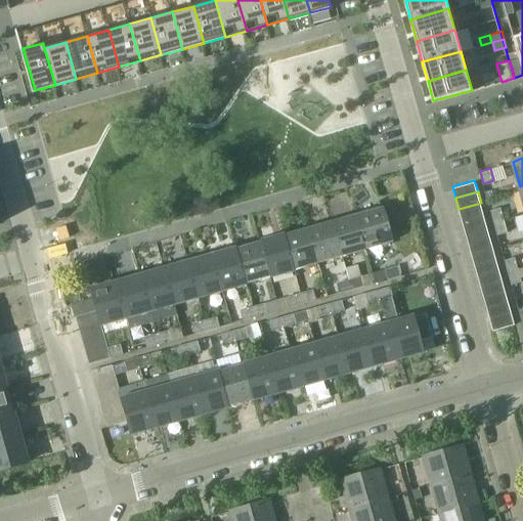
[(459,209),(462,219),(484,213),(481,203),(459,209)]
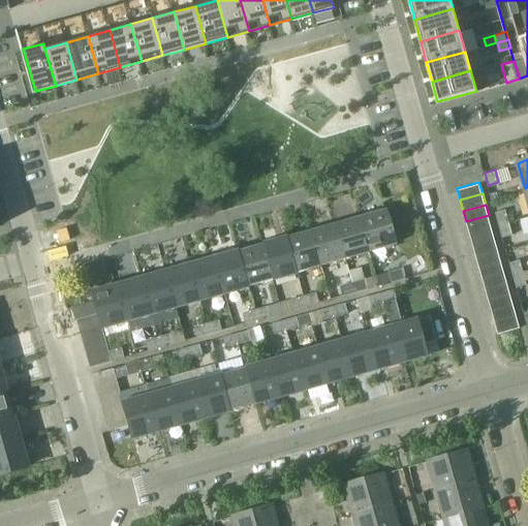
[(361,215),(370,250),(395,243),(385,208),(361,215)]
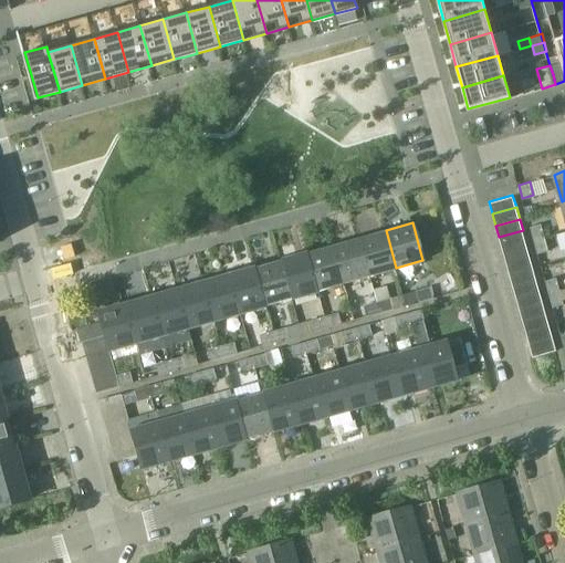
[(541,223),(531,226),(534,239),(544,236),(541,223)]
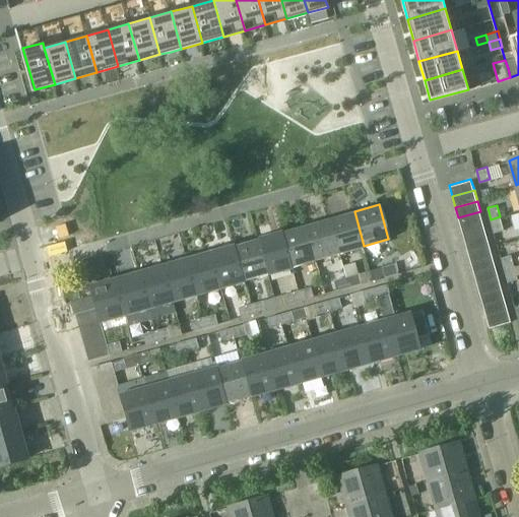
[(354,211),(330,218),(339,252),(364,246),(354,211)]
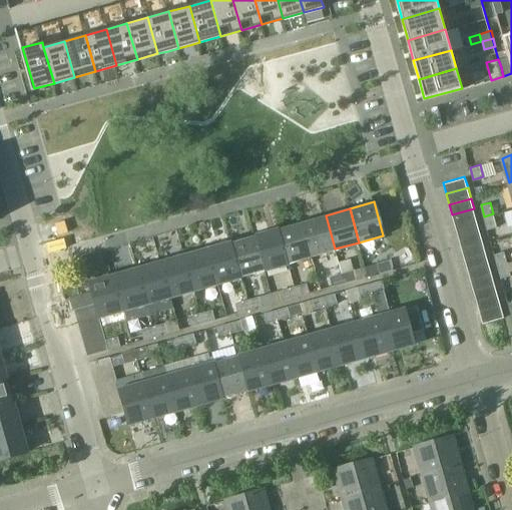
[(455,225),(477,219),(474,208),(452,214),(455,225)]
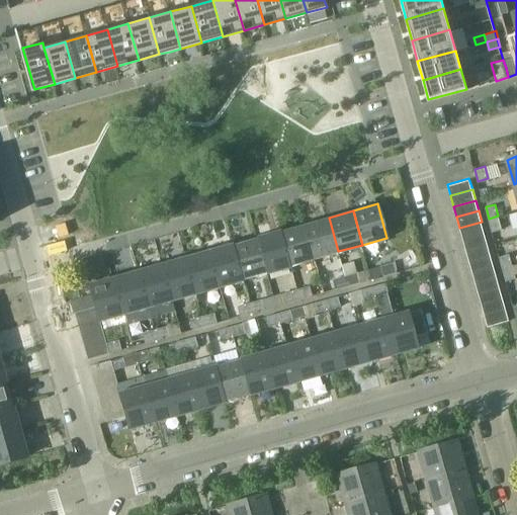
[(502,228),(498,216),(489,219),(492,231),(502,228)]
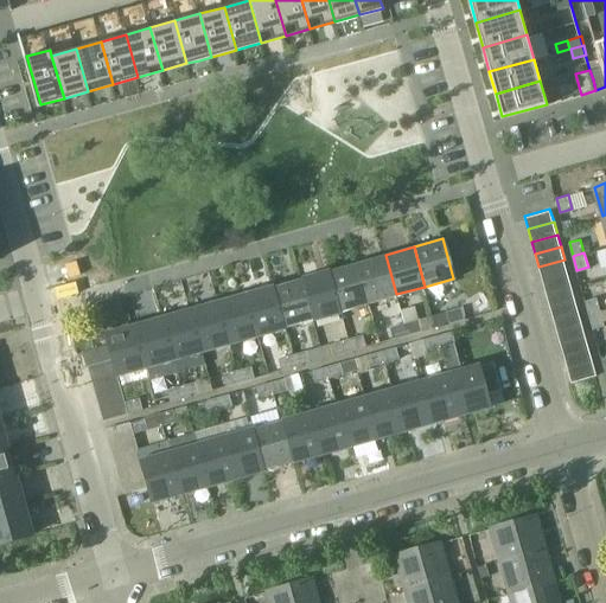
[(386,255),(357,262),(369,302),(396,294),(386,255)]
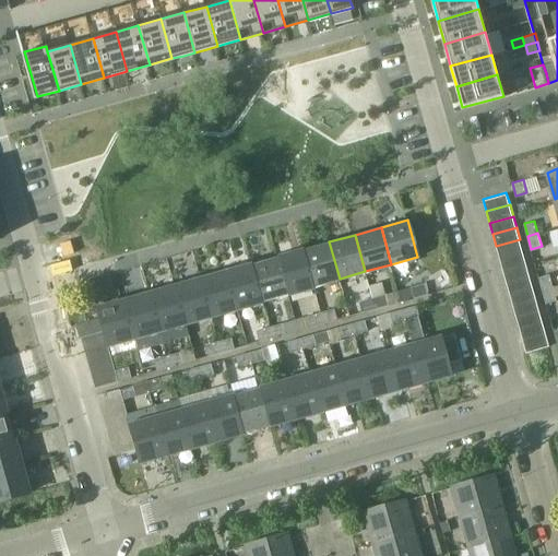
[(496,246),(500,258),(523,251),(520,239),(496,246)]
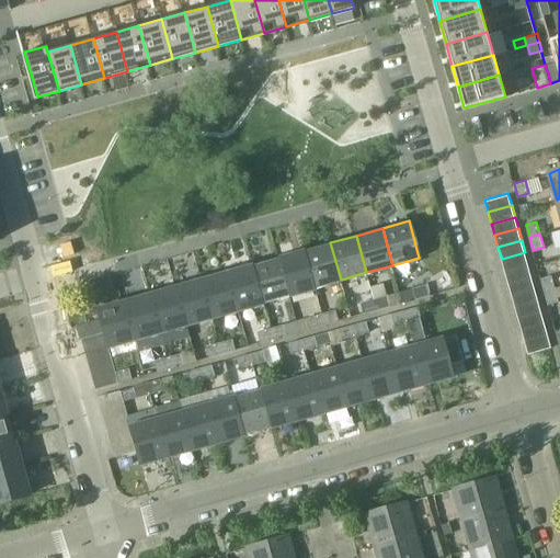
[(330,242),(305,250),(315,286),(341,280),(330,242)]
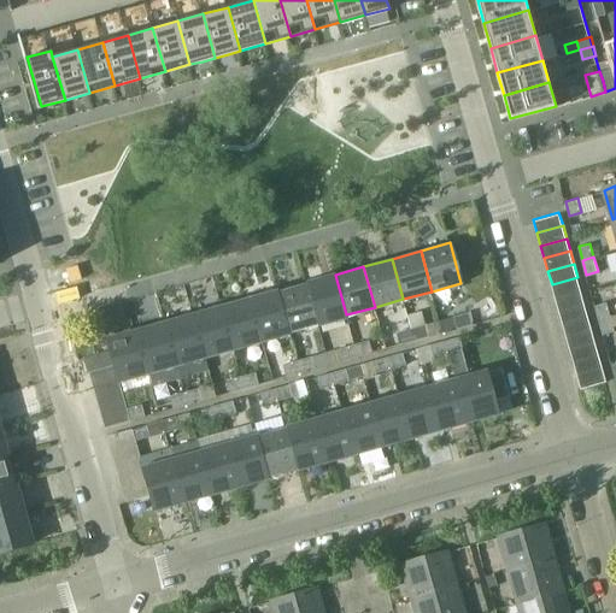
[(318,323),(346,314),(335,275),(308,283),(318,323)]
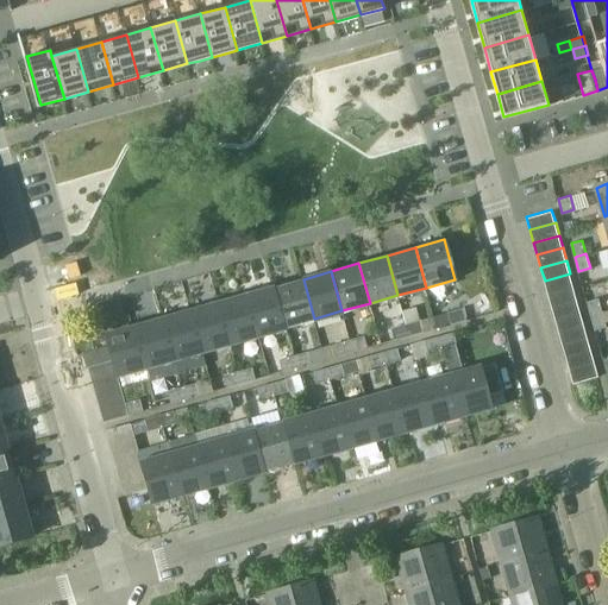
[(574,285),(570,273),(545,281),(549,292),(574,285)]
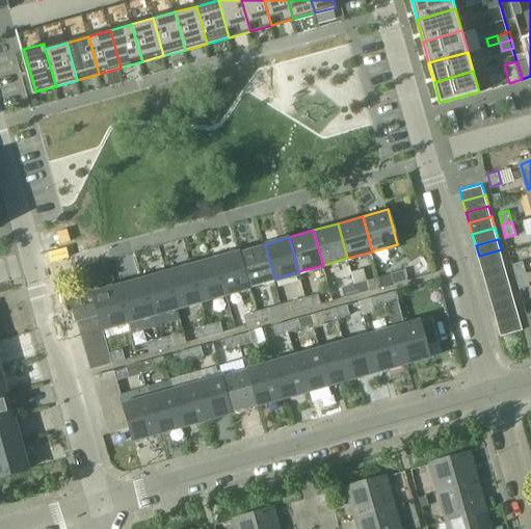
[(265,244),(240,250),(250,286),(274,279),(265,244)]
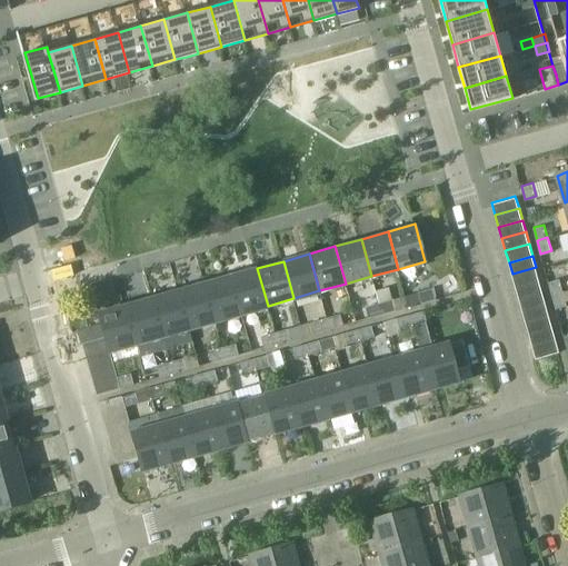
[(512,274),(516,286),(539,279),(536,267),(512,274)]
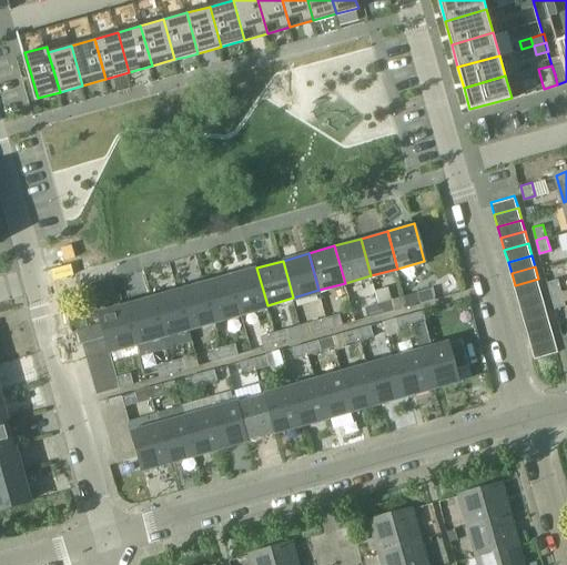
[(249,271),(231,275),(242,312),(267,305),(256,268),(249,271)]
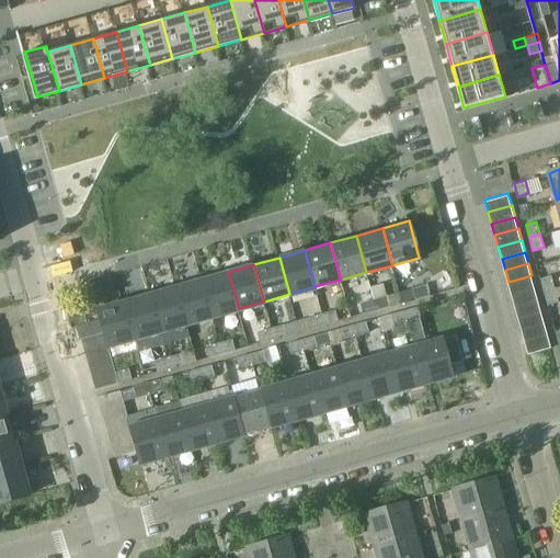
[(213,316),(239,308),(228,272),(219,274),(203,280),(213,316)]
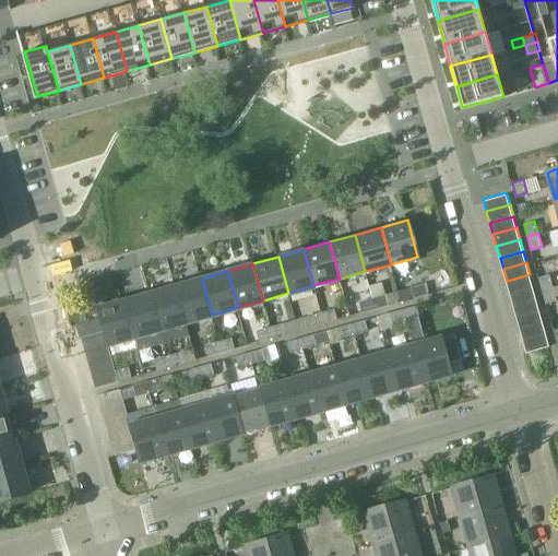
[(549,273),(538,276),(542,290),(553,286),(549,273)]
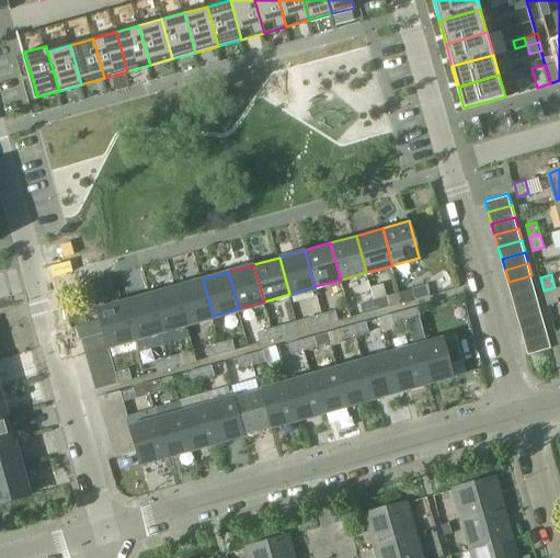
[(535,287),(532,275),(509,282),(512,294),(535,287)]
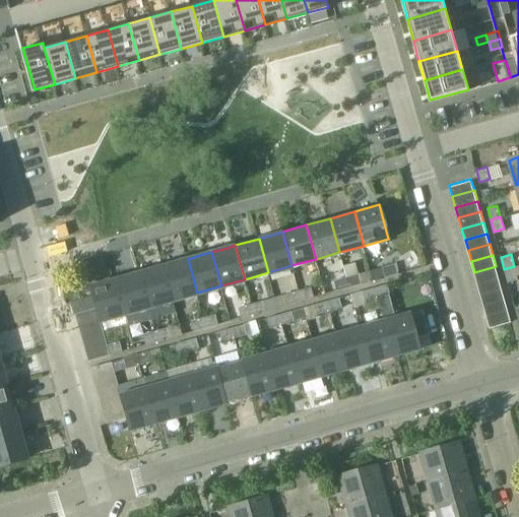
[(179,261),(164,265),(174,299),(197,293),(188,259),(179,261)]
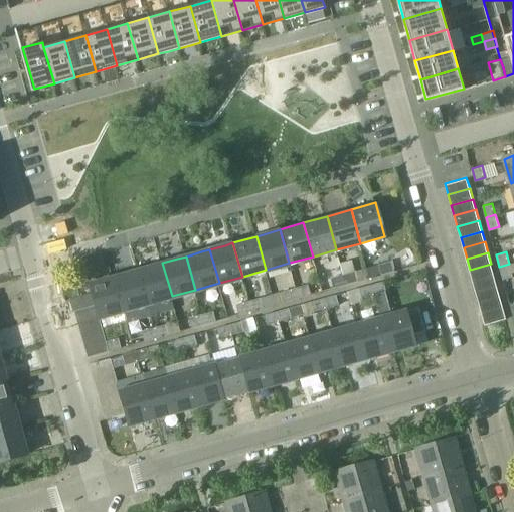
[(381,273),(394,270),(391,260),(378,263),(381,273)]
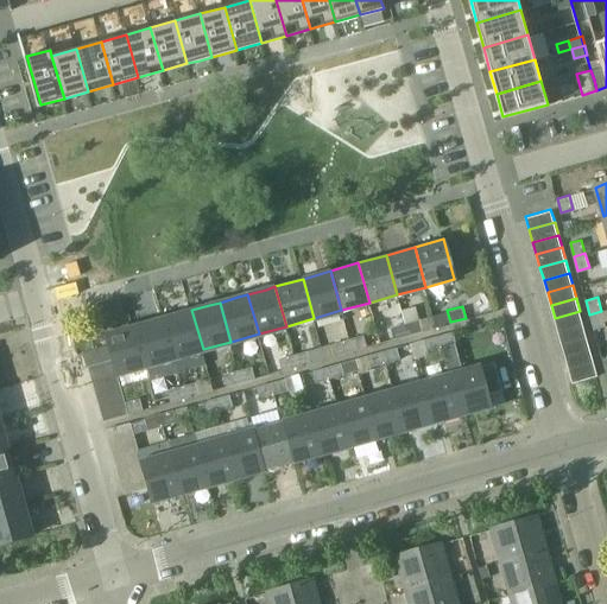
[(182,313),(164,318),(175,357),(179,372),(207,364),(203,349),(191,310),(182,313)]
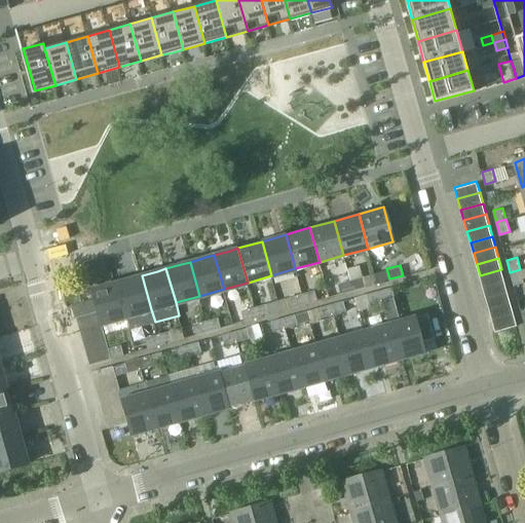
[(480,275),(483,287),(504,281),(501,269),(480,275)]
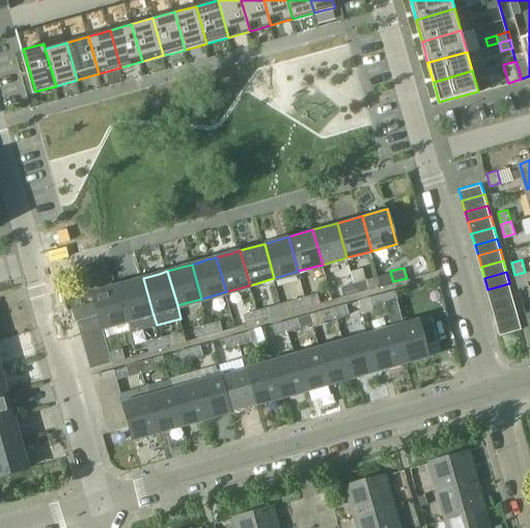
[(528,284),(525,272),(514,275),(518,286),(528,284)]
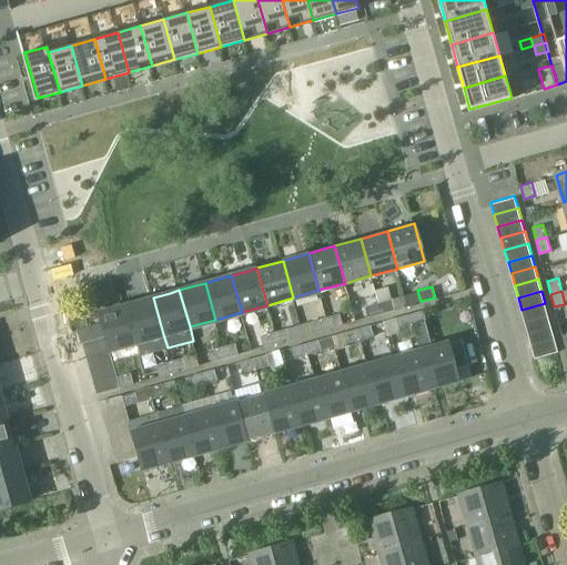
[(143,300),(127,304),(138,342),(141,355),(153,352),(149,339),(163,334),(153,298),(143,300)]
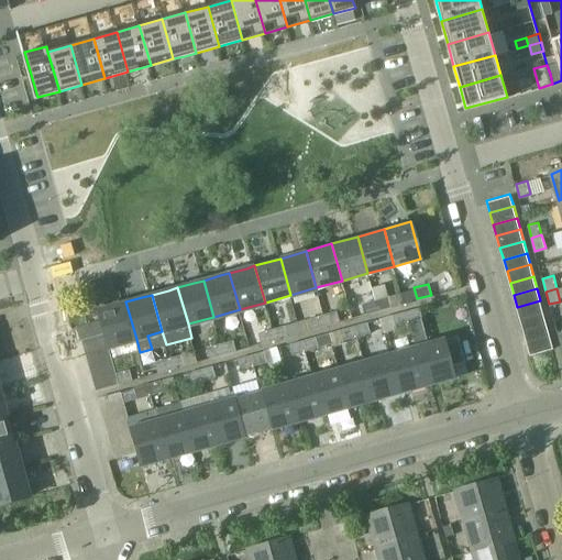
[(387,296),(374,299),(377,309),(390,306),(387,296)]
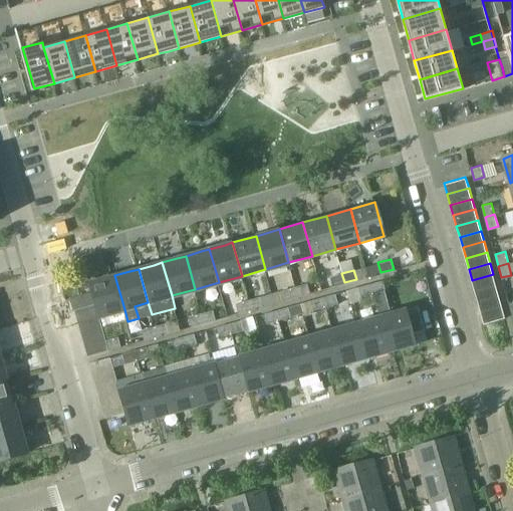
[(330,276),(332,286),(344,282),(341,273),(330,276)]
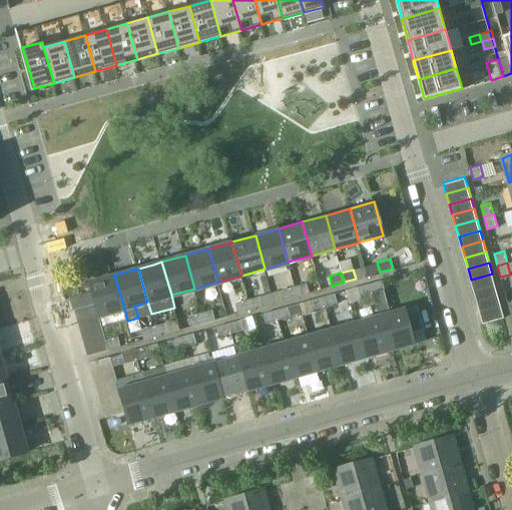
[(495,284),(492,274),(471,280),(474,290),(495,284)]
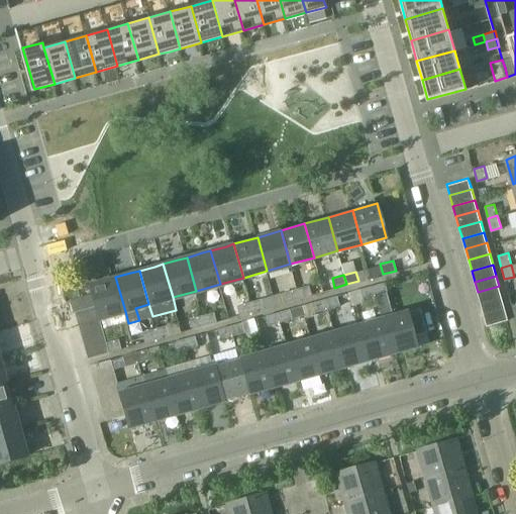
[(94,292),(98,305),(101,317),(125,311),(115,277),(92,284),(94,292)]
